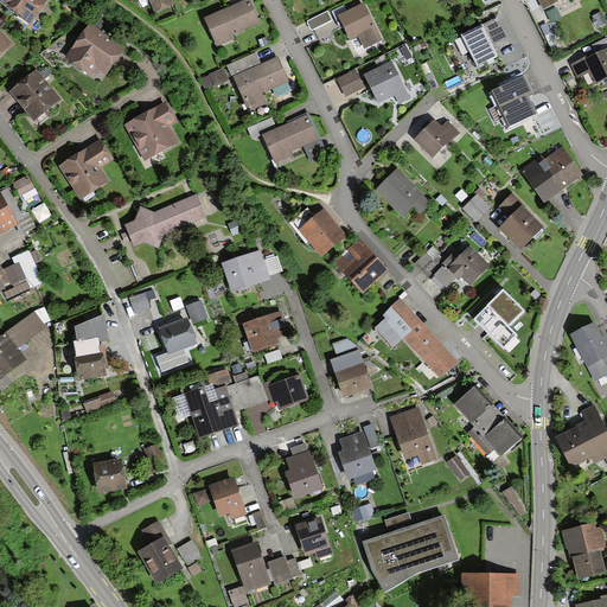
[(46,0),(0,0),(0,1),(31,24),(46,0)]
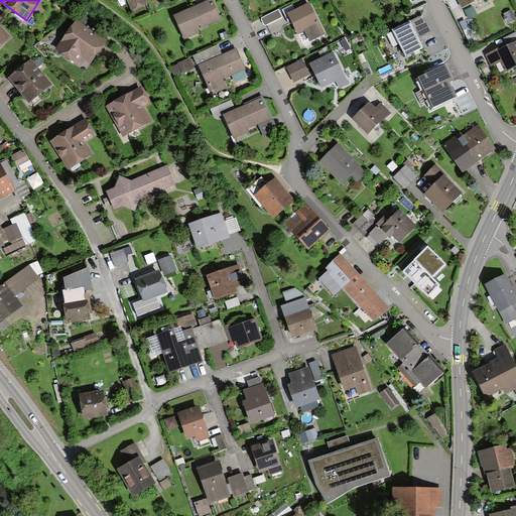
[(143,0),(126,0),(131,10),(145,4),(143,0)]
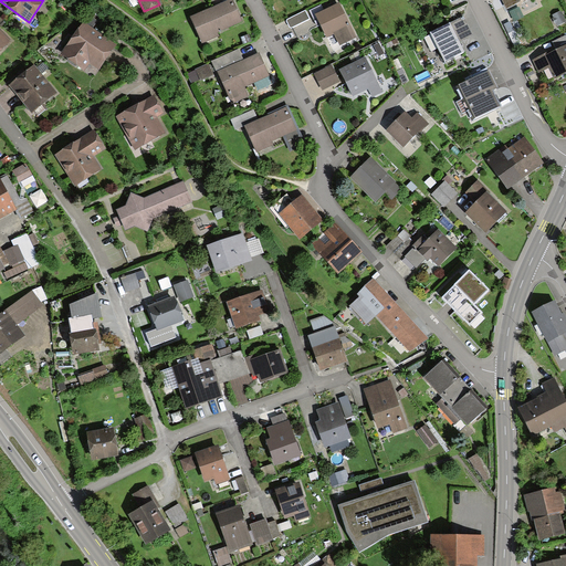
[(241,21),(232,0),(191,18),(202,44),(218,38),(216,33),(241,21)]
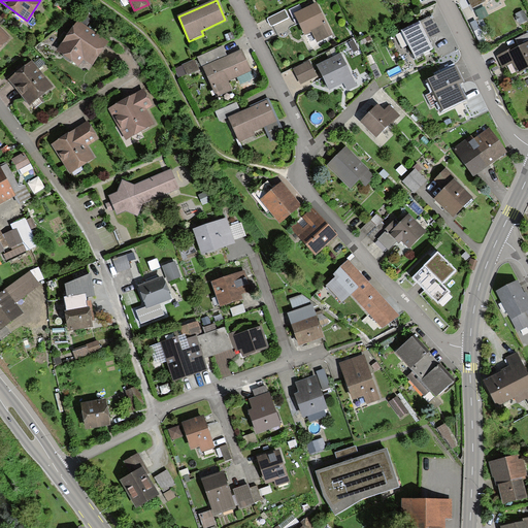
[(315,3),(293,13),(303,35),(310,31),(316,42),(330,35),(315,3)]
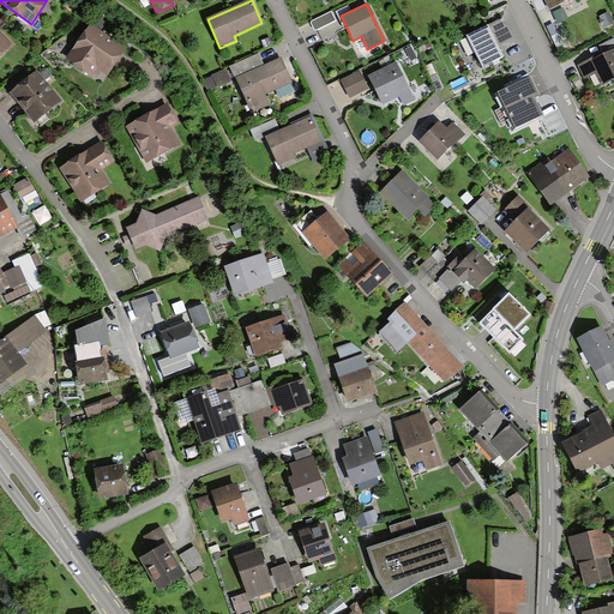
[(337,20),(332,11),(311,22),(315,31),(337,20)]
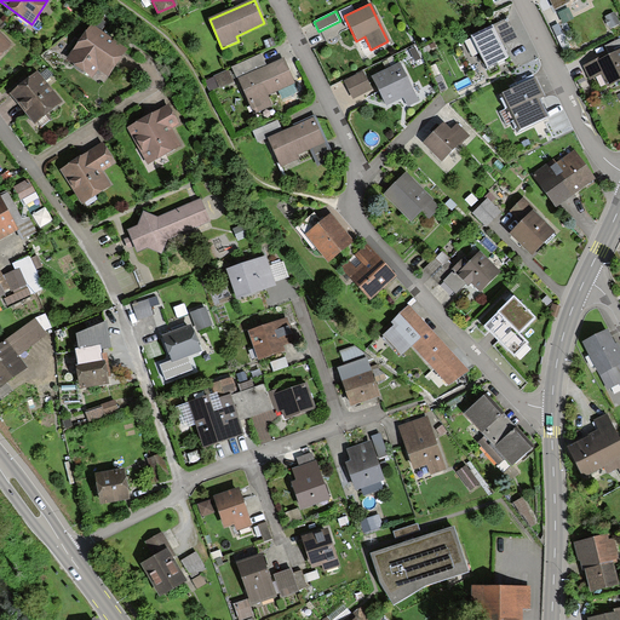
[(618,24),(613,12),(602,17),(608,28),(618,24)]
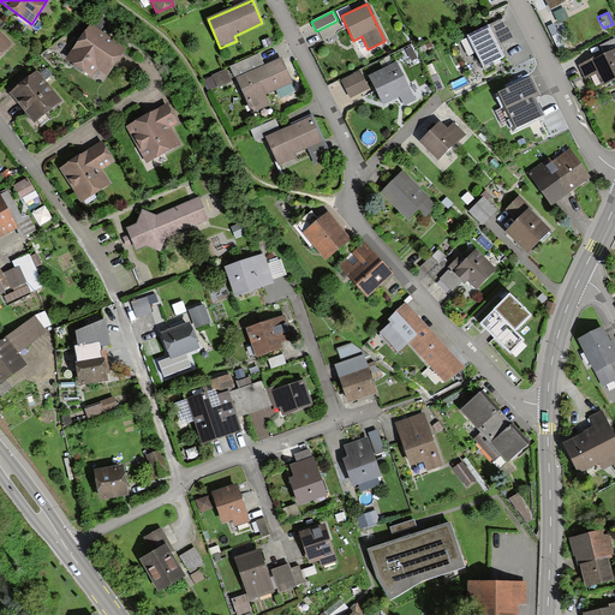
[(485,27),(496,46),(512,39),(502,18),(485,27)]
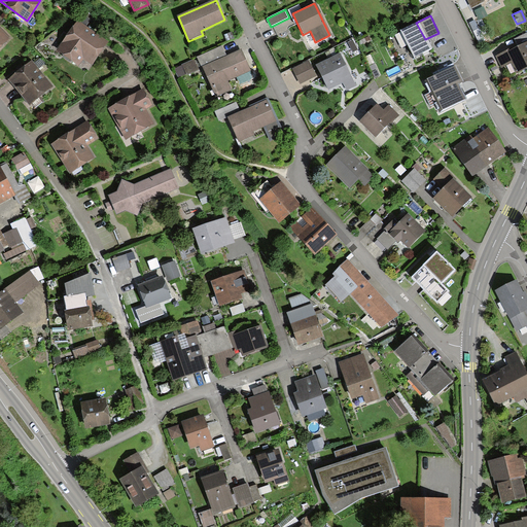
[(478,28),(473,20),(467,23),(471,30),(478,28)]
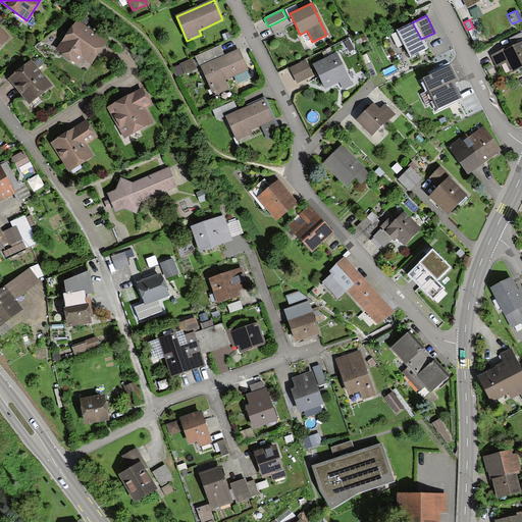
[(77,22),(57,50),(76,63),(82,57),(91,63),(106,43),(77,22)]
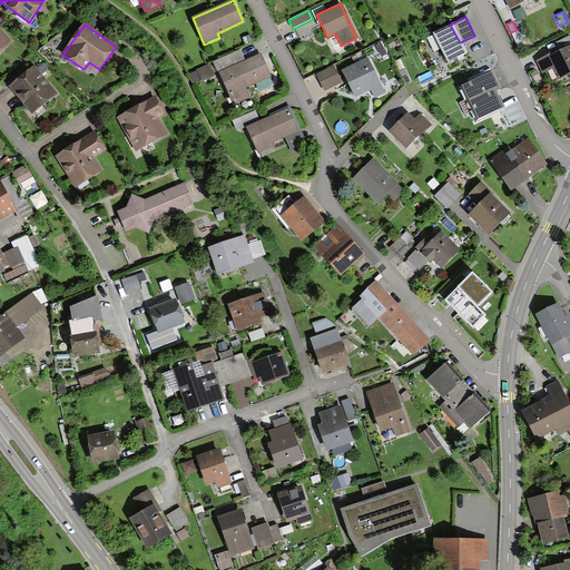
[(464,53),(460,42),(450,25),(431,33),(432,36),(425,39),(432,53),(439,50),(444,64),(464,53)]
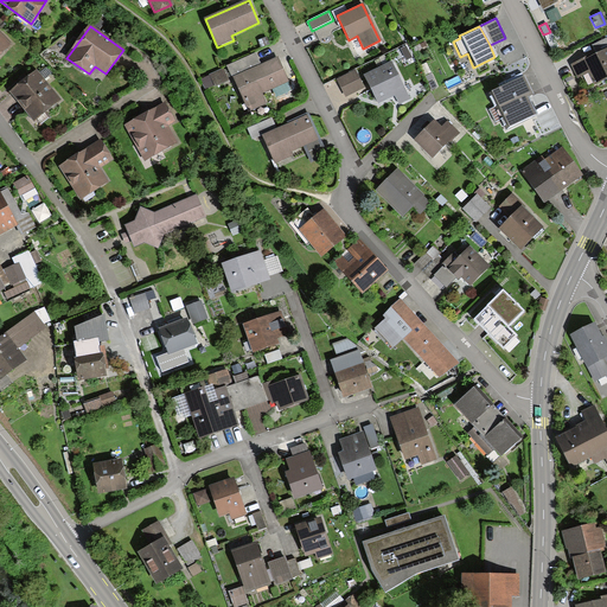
[(0,55),(10,46),(0,36),(0,55)]
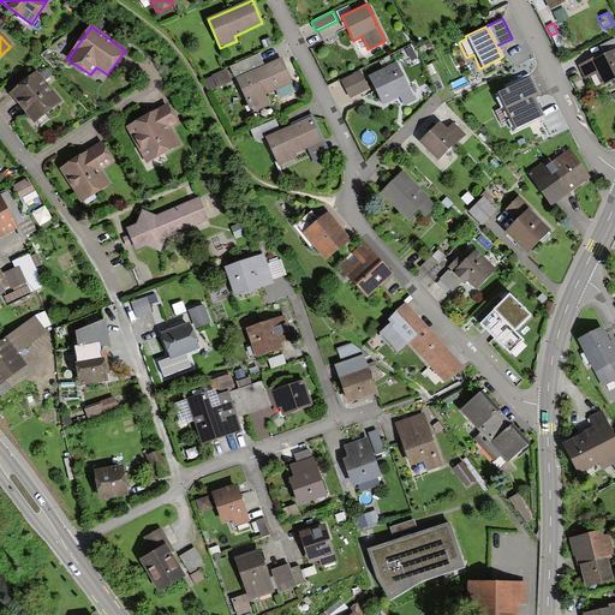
[(614,46),(611,40),(598,46),(601,52),(614,46)]
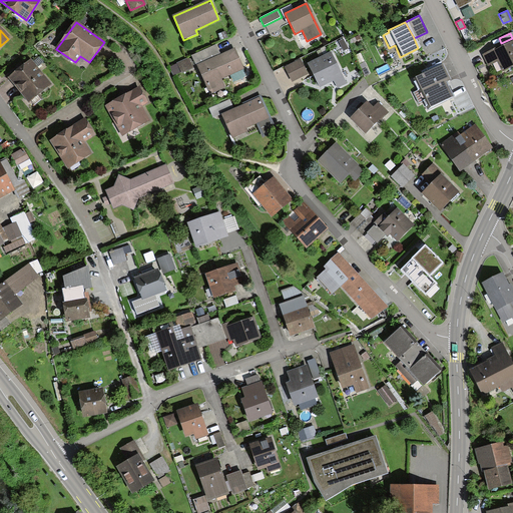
[(512,62),(512,40),(512,41),(482,55),(487,65),(497,61),(501,69),(512,62)]
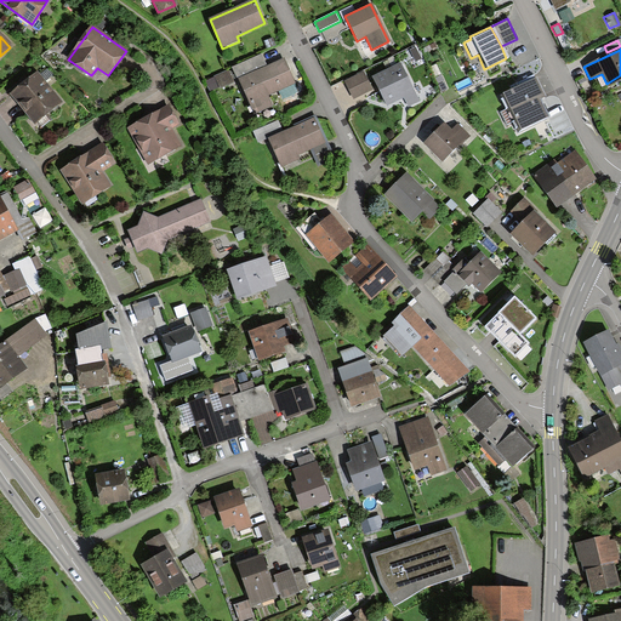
[(238,78),(266,66),(261,56),(233,68),(238,78)]
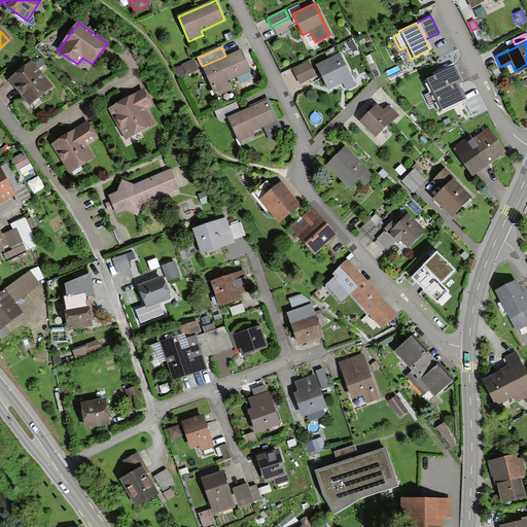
[(241,50),(203,67),(215,97),(230,90),(226,81),(249,71),(241,50)]
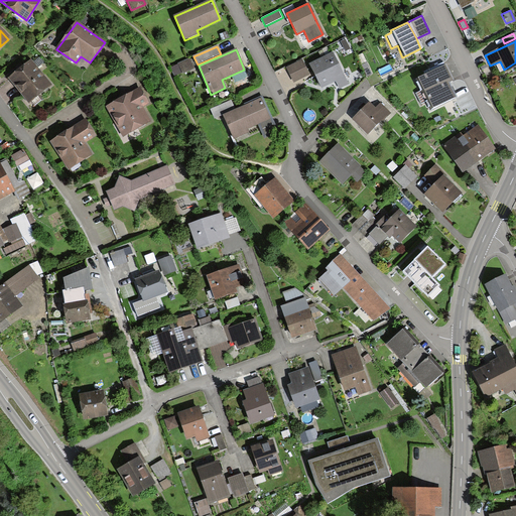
[(334,52),(309,65),(321,87),(336,80),(340,88),(349,83),(334,52)]
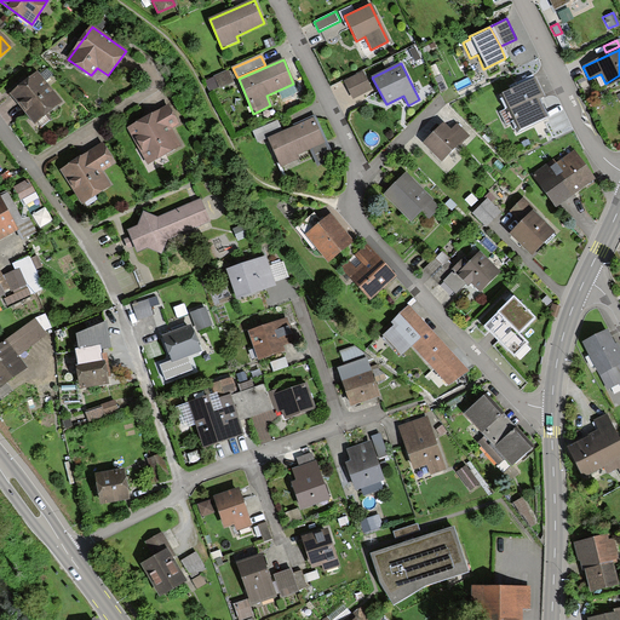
[(369,91),(361,72),(343,80),(351,99),(369,91)]
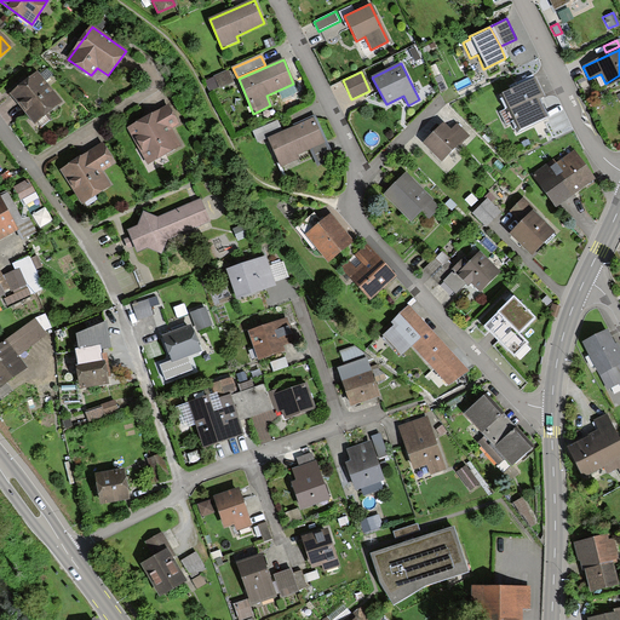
[(61,103),(38,73),(10,95),(34,124),(61,103)]
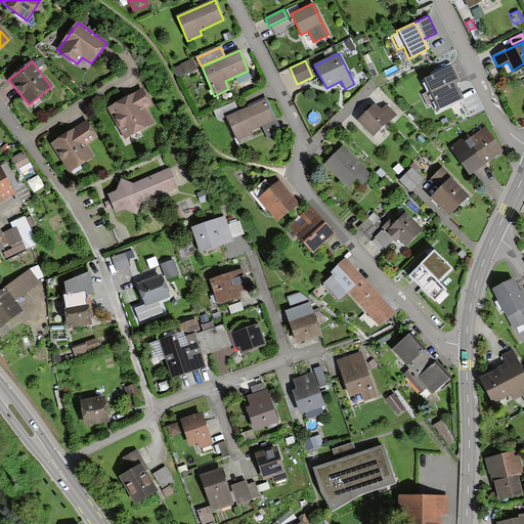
[(195,69),(192,61),(175,69),(178,76),(195,69)]
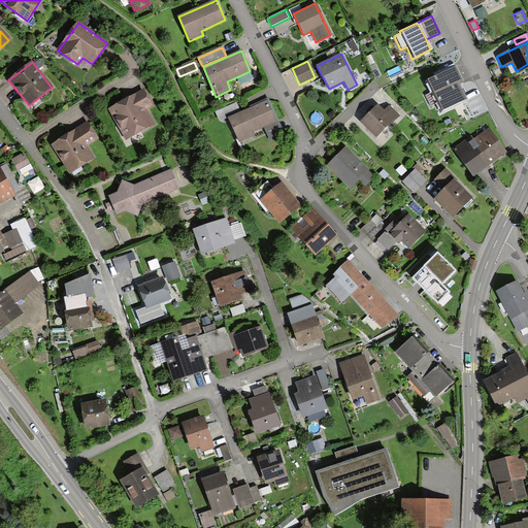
[(462,81),(455,66),(424,80),(438,111),(464,99),(457,84),(462,81)]
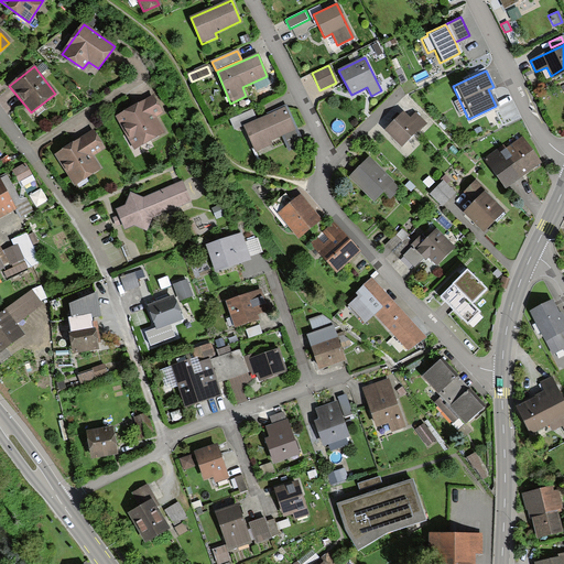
[(162,114),(154,98),(117,116),(132,149),(164,133),(155,116),(162,114)]
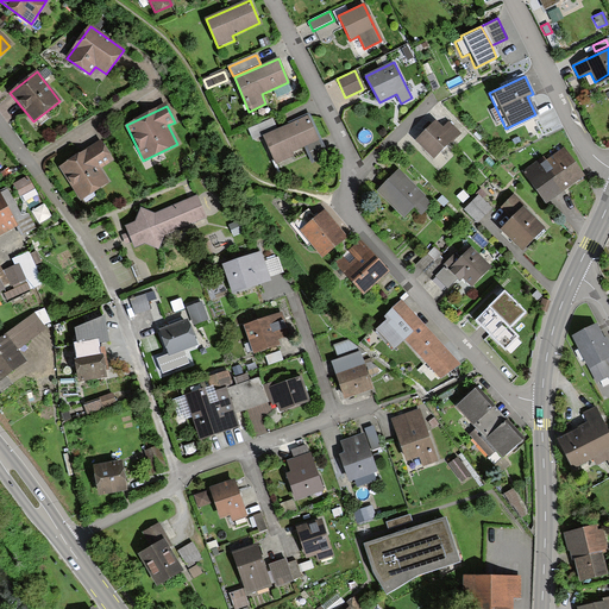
[(327,156),(309,114),(263,133),(275,163),(292,156),(289,151),(303,146),(311,163),(327,156)]
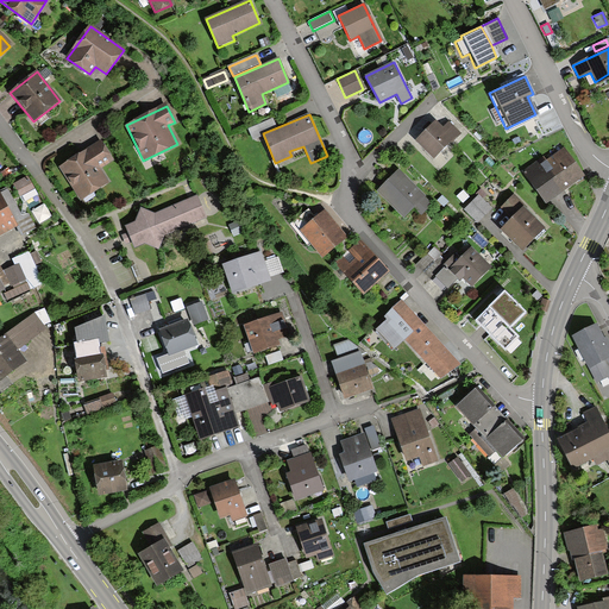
[(440,129),(433,120),(413,139),(431,158),(458,132),(447,121),(440,129)]
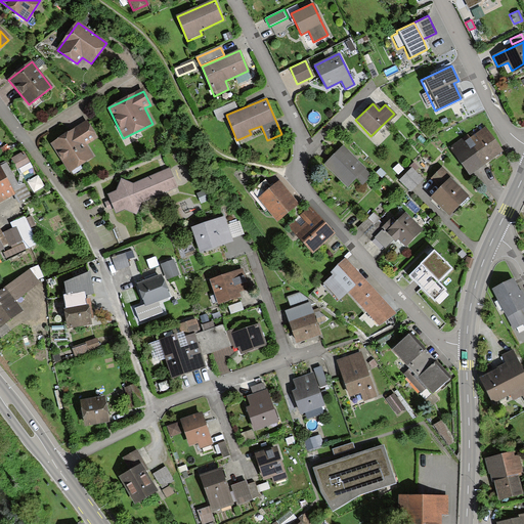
[(97,138),(86,121),(50,144),(69,173),(93,158),(85,145),(97,138)]
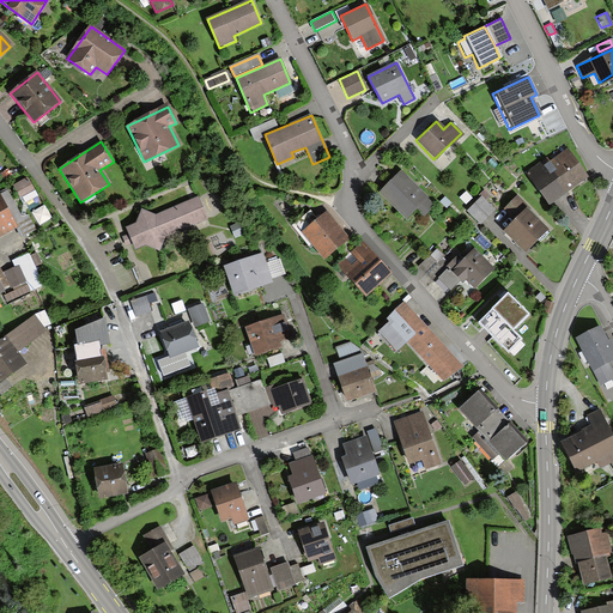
[(588,176),(568,147),(529,175),(551,204),(588,176)]
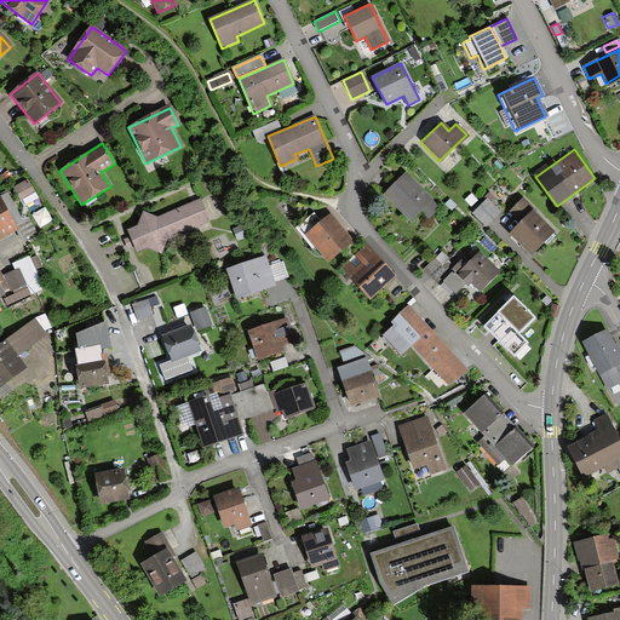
[(442,207),(406,172),(383,195),(411,223),(422,212),(430,219),(442,207)]
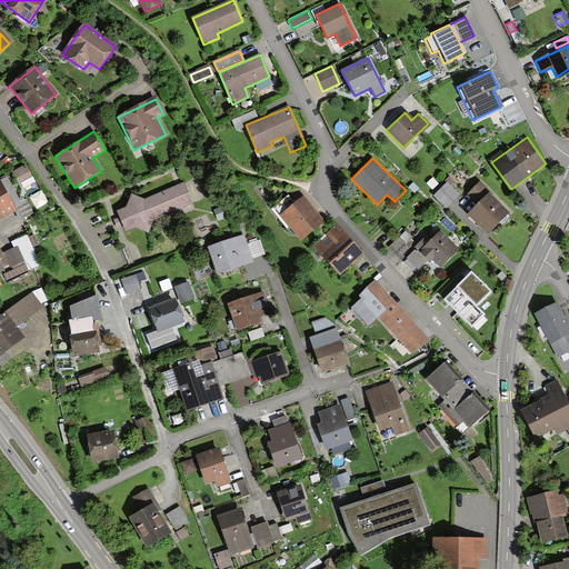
[(31,175),(25,162),(11,170),(19,182),(31,175)]
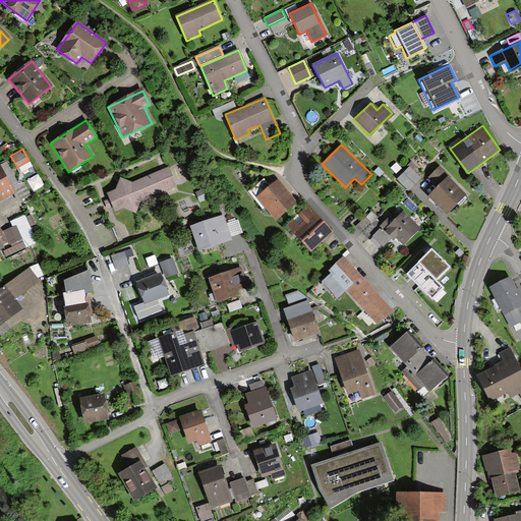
[(1,167),(0,165),(0,199),(14,192),(1,167)]
